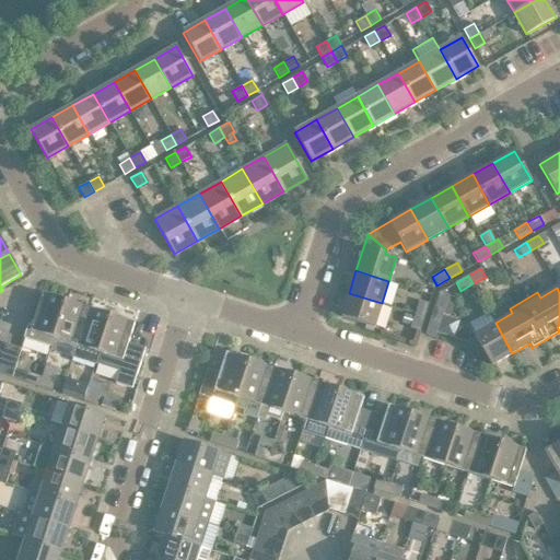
[(50,347),(54,338),(66,301),(42,293),(31,326),(26,325),(23,338),(50,347)]
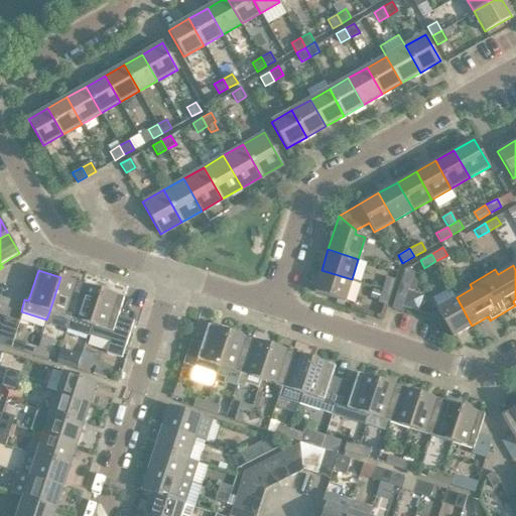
[(314,291),(345,301),(352,279),(321,270),(314,291)]
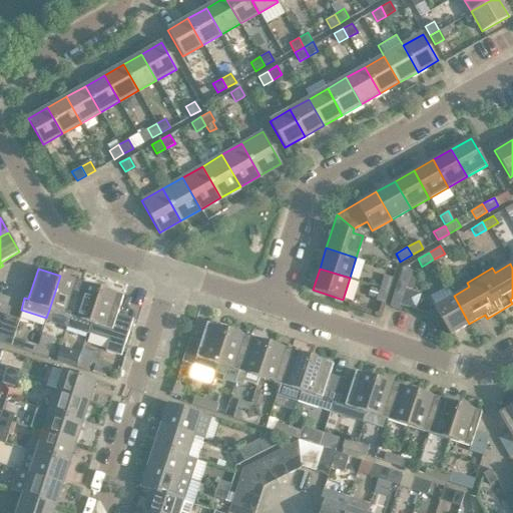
[(406,284),(410,272),(402,269),(398,281),(406,284)]
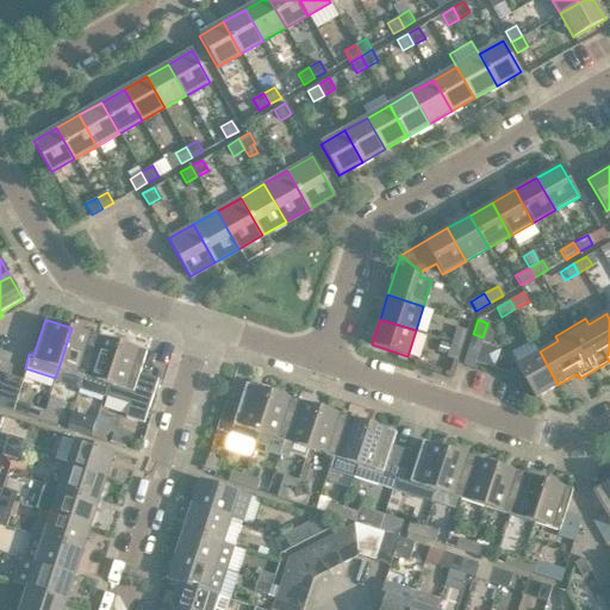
[(58,368),(82,377),(95,336),(72,328),(58,368)]
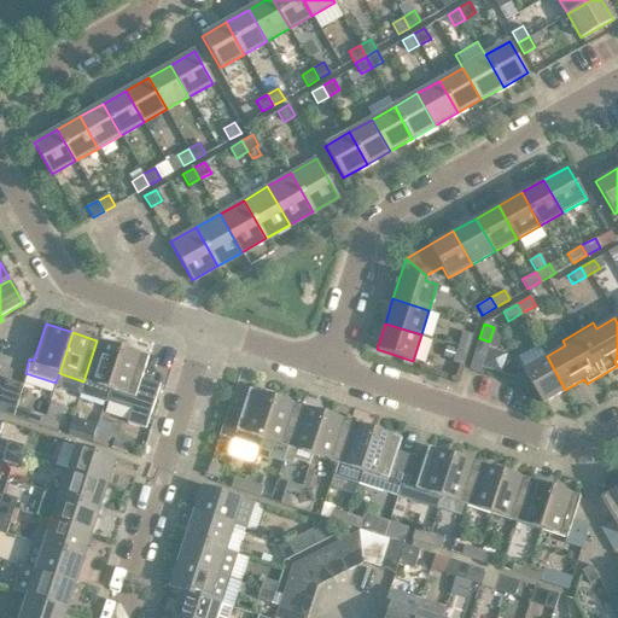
[(467,350),(472,336),(462,332),(458,347),(467,350)]
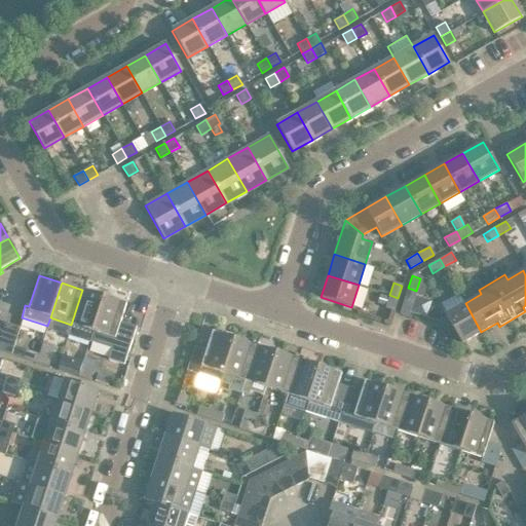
[(412,304),(416,291),(408,288),(403,301),(412,304)]
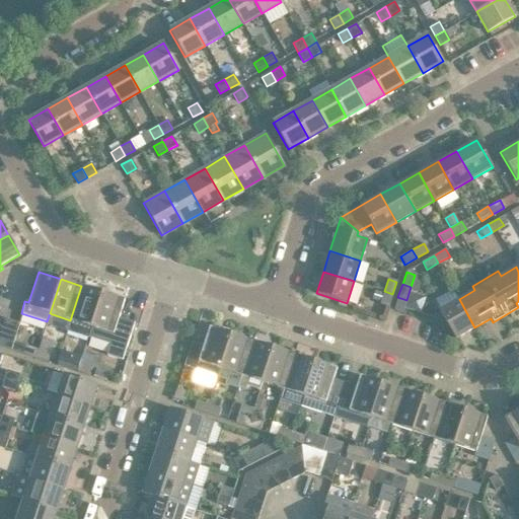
[(91,327),(102,292),(81,286),(70,320),(67,331),(87,338),(91,327)]
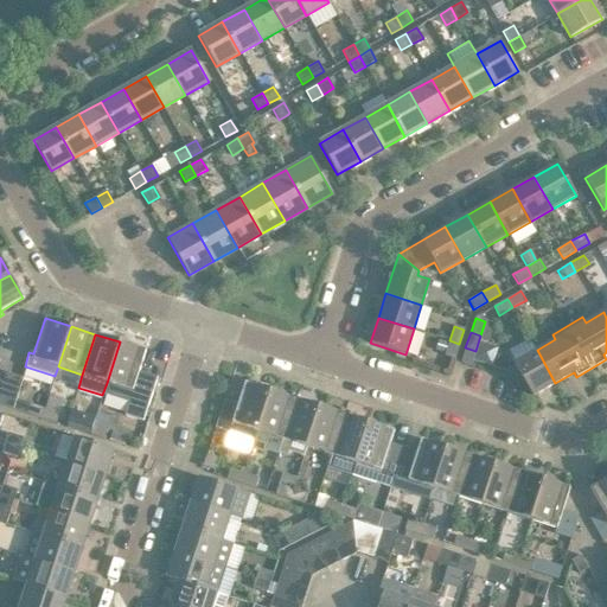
[(445,352),(447,343),(439,340),(435,350),(445,352)]
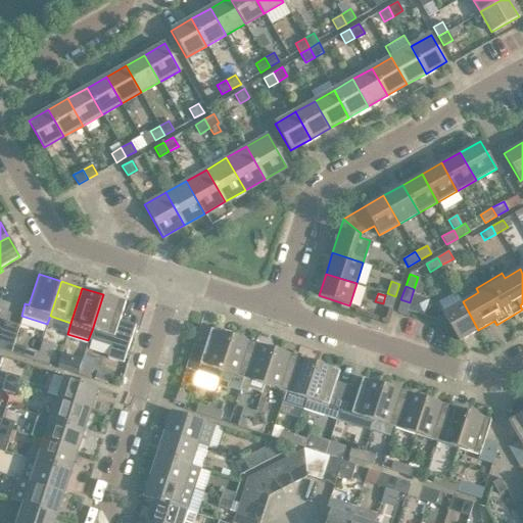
[(391,310),(395,296),(387,293),(383,306),(391,310)]
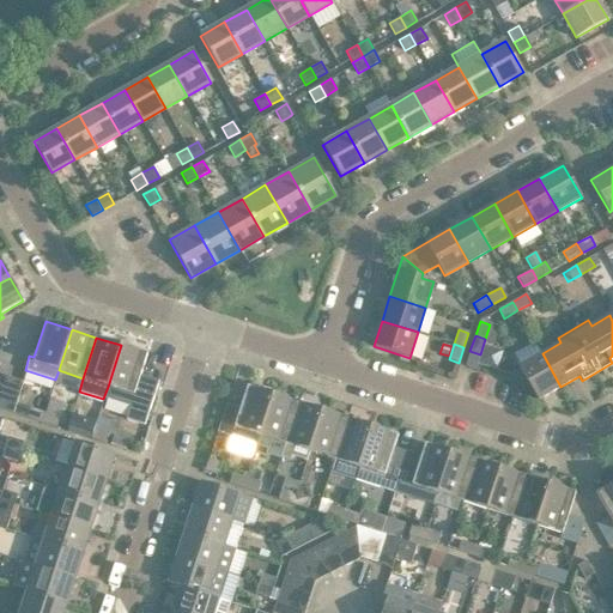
[(108,387),(133,394),(129,407),(149,413),(158,381),(140,375),(146,353),(121,345),(108,387)]
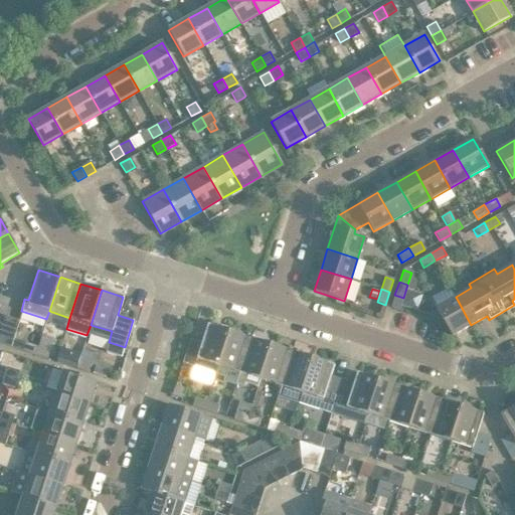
[(399,310),(403,298),(394,295),(390,308),(399,310)]
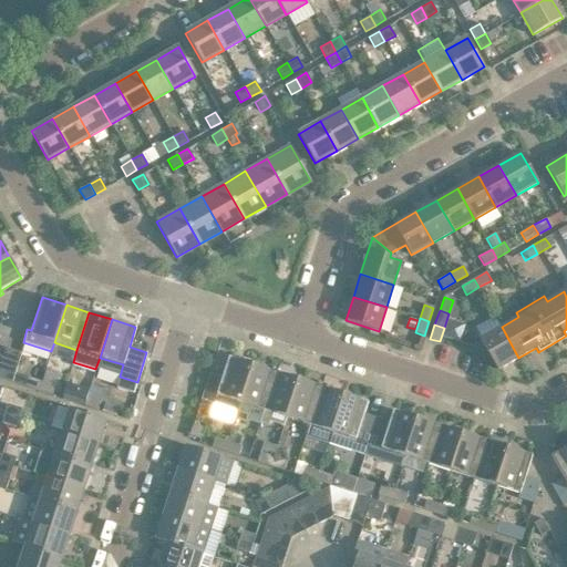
[(518,358),(502,327),(480,339),(497,370),(518,358)]
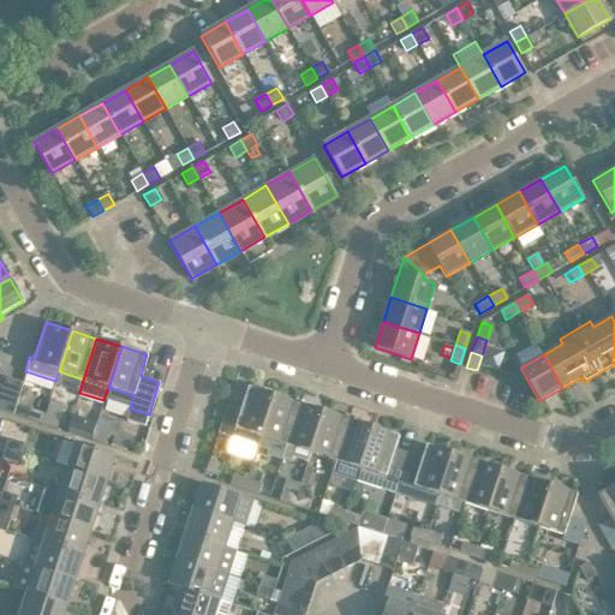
[(0,410),(13,415),(16,405),(23,382),(9,378),(0,405),(0,410)]
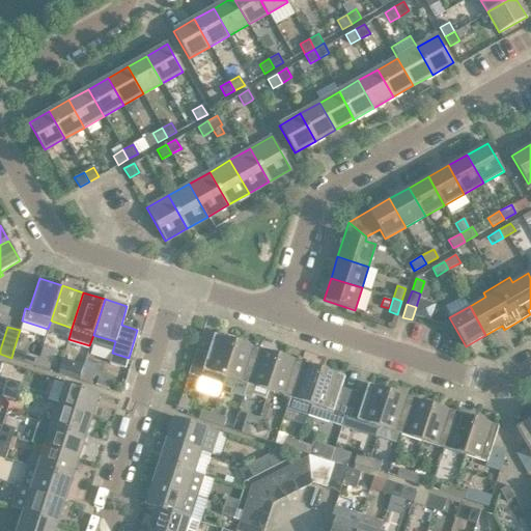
[(207,354),(195,351),(188,373),(222,385),(225,378),(236,341),(214,334),(207,354)]
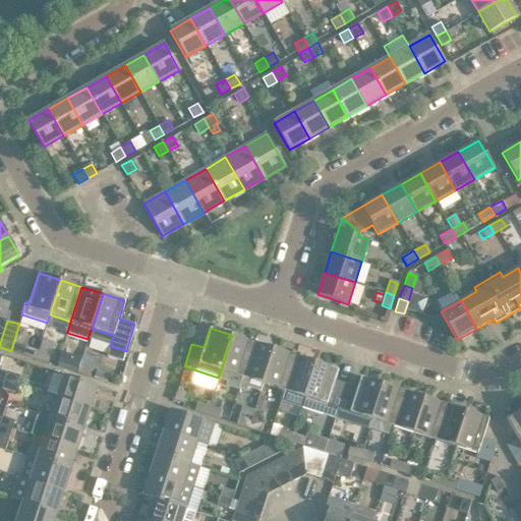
[(221,370),(241,377),(252,342),(232,335),(221,370)]
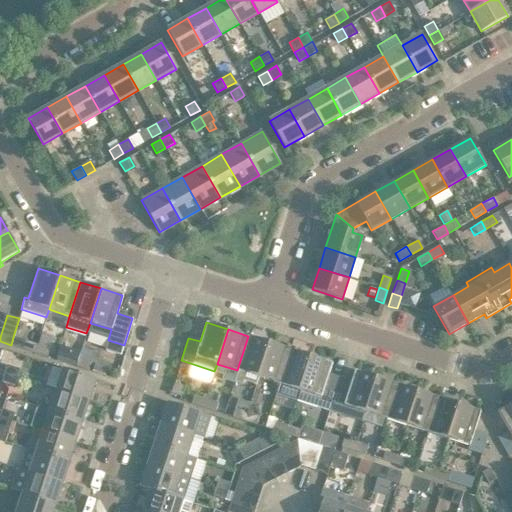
[(255,385),(258,377),(269,343),(248,336),(237,370),(234,382),(242,384),(243,381),(255,385)]
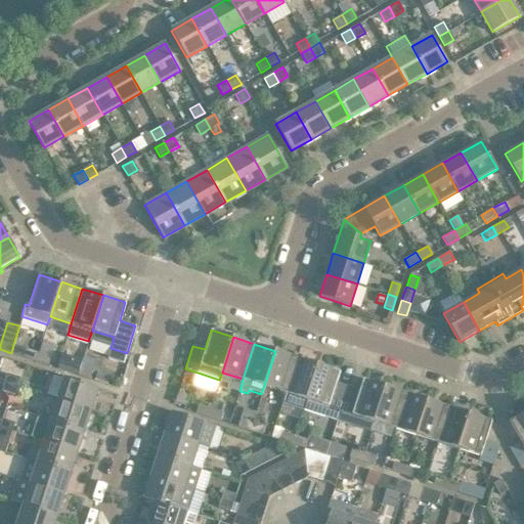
[(38,353),(13,345),(11,353),(23,357),(35,361),(38,353)]
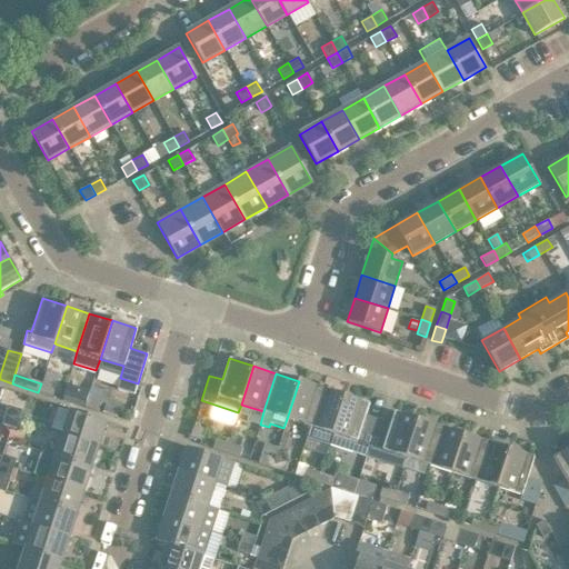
[(287,419),(309,427),(321,388),(299,381),(287,419)]
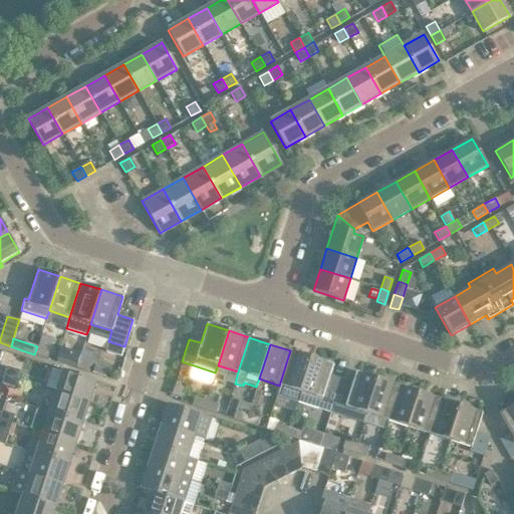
[(37,346),(34,354),(46,358),(49,349),(37,346)]
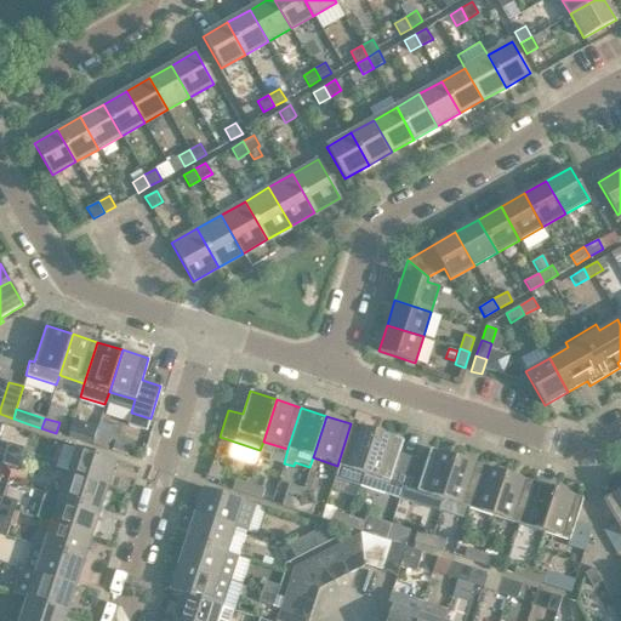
[(376,432),(351,423),(337,466),(335,476),(359,483),(376,432)]
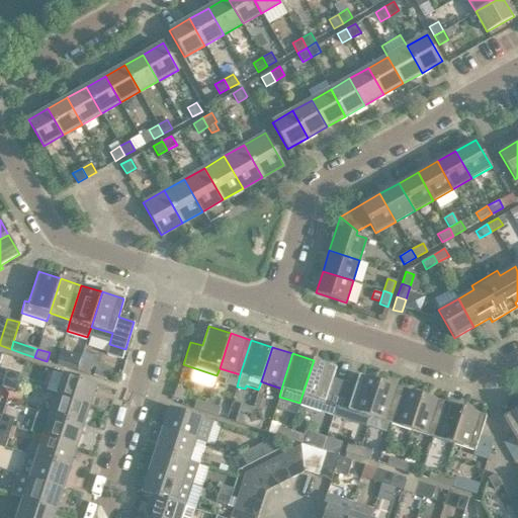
[(67,358),(64,366),(77,370),(79,362),(67,358)]
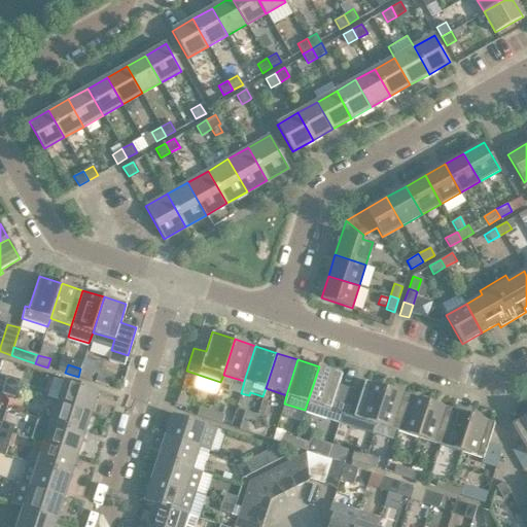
[(349,389),(338,386),(342,374),(319,366),(305,410),(326,417),(325,419),(339,423),(342,413),(349,389)]
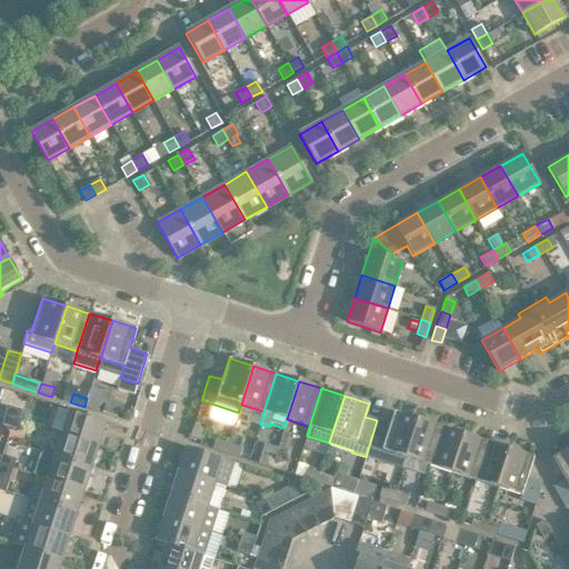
[(100,402),(87,398),(85,407),(97,411),(100,402)]
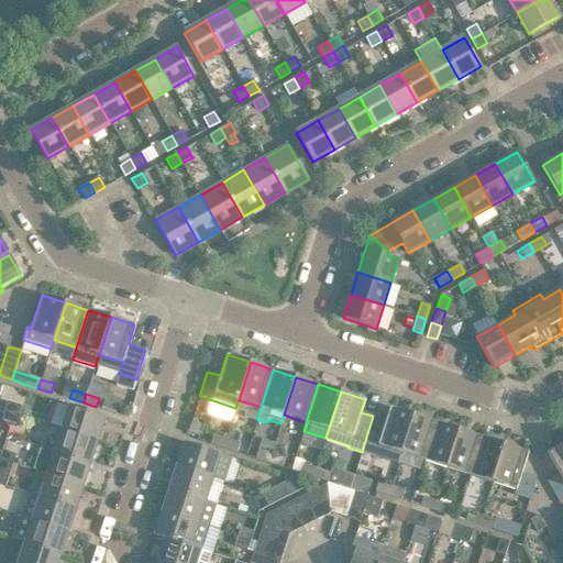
[(18,415),(21,406),(7,401),(4,410),(18,415)]
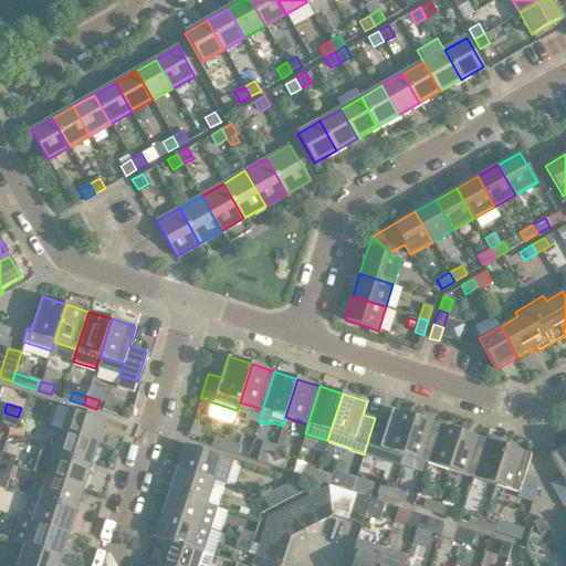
[(70,407),(62,431),(97,442),(105,419),(70,407)]
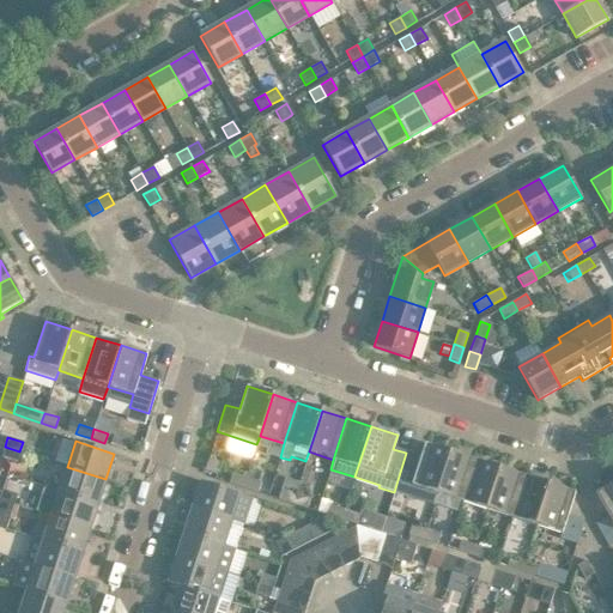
[(420,457),(406,453),(398,480),(394,492),(408,497),(410,495),(434,502),(437,493),(450,453),(424,444),(420,457)]
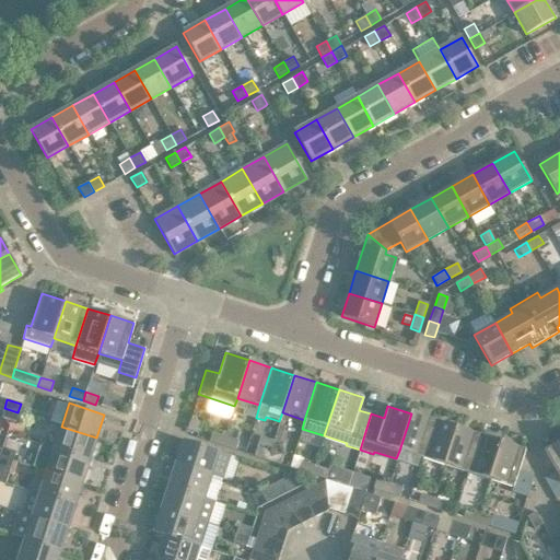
[(14,422),(18,412),(4,408),(1,418),(14,422)]
